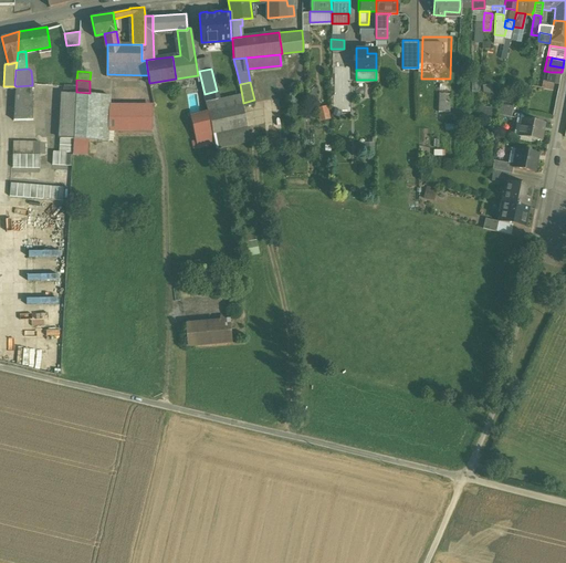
[(449,108),(449,82),(437,82),(437,108),(449,108)]
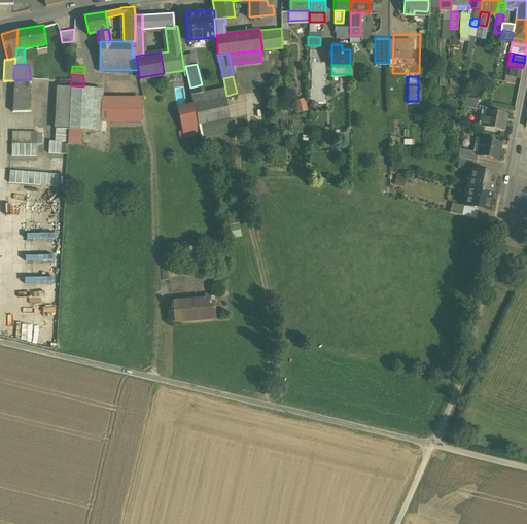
[(30,79),(14,80),(13,89),(30,88),(30,80),(30,79)]
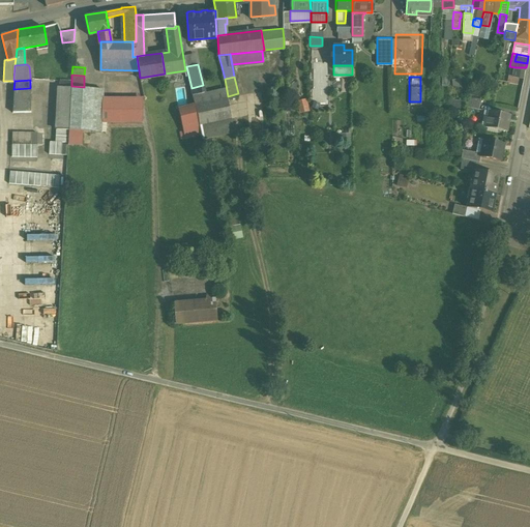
[(71,86),(59,85),(57,127),(68,128),(71,86)]
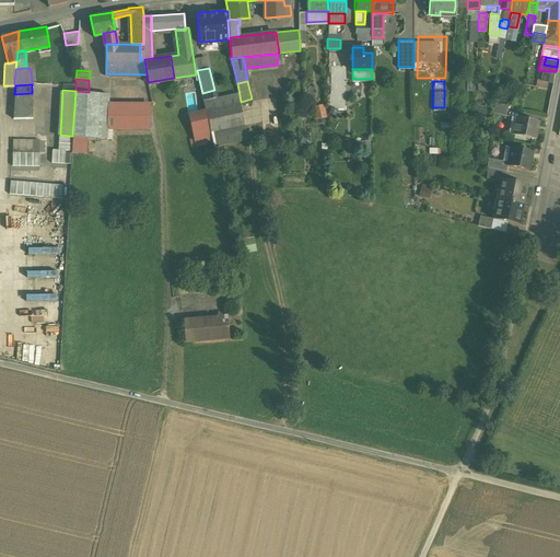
[(214,90),(202,93),(203,100),(216,97),(214,90)]
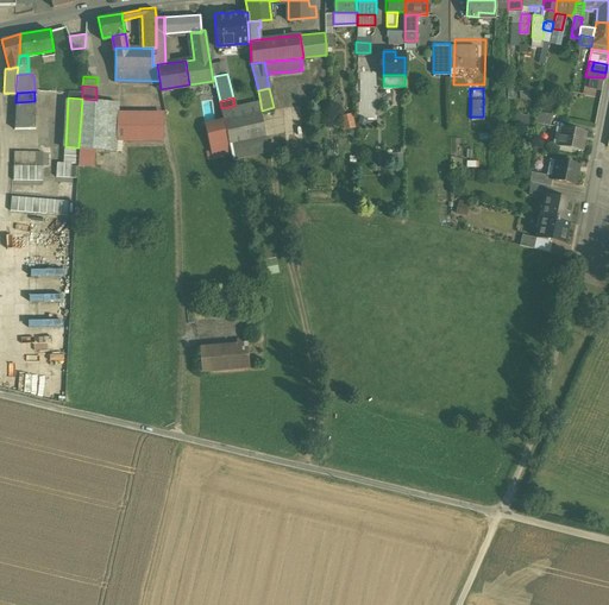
[(96,100),(82,99),(79,147),(117,150),(117,137),(118,113),(119,101),(96,100)]
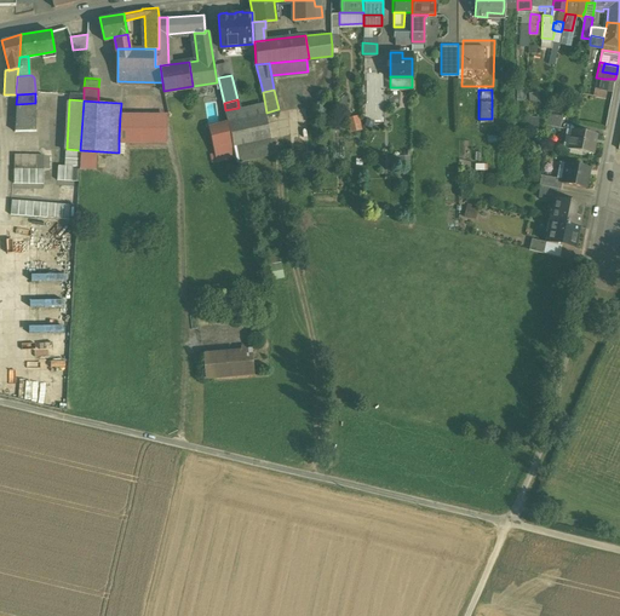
[(239,108),(225,110),(228,121),(233,145),(270,137),(262,102),(239,108)]
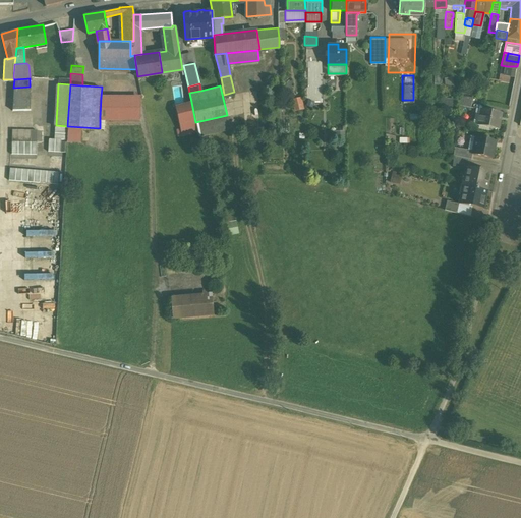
[(30,87),(13,88),(12,109),(31,108),(30,87)]
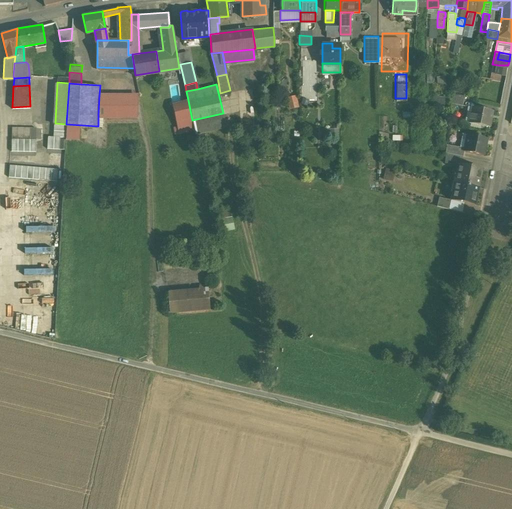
[(465,92),(451,89),(451,95),(463,98),(465,92)]
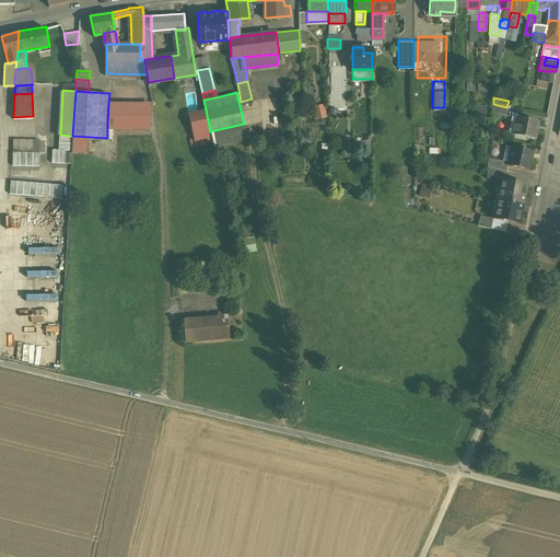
[(323,101),(312,104),(316,117),(326,114),(323,101)]
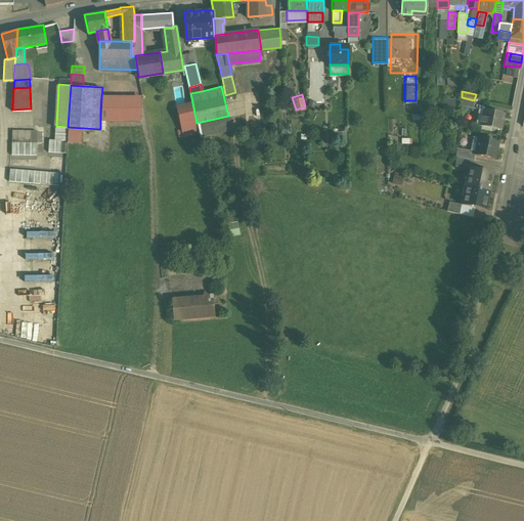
[(141,97),(101,97),(100,118),(141,118),(141,97)]
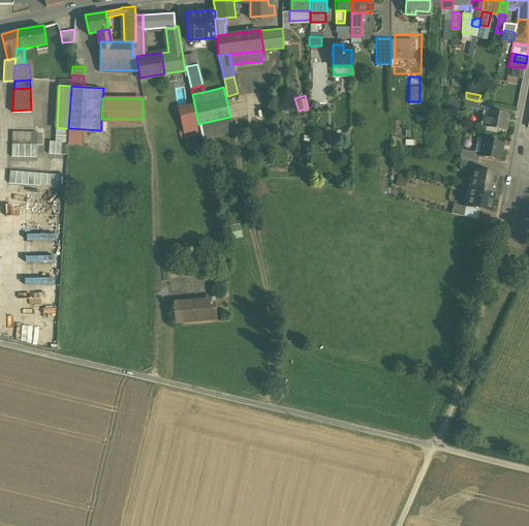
[(478,101),(466,98),(465,105),(477,107),(478,101)]
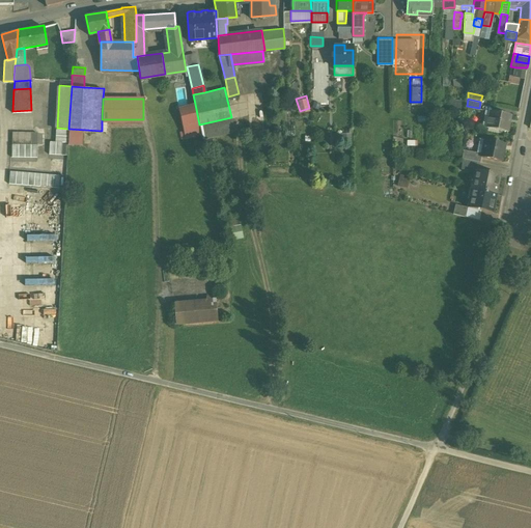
[(195,104),(178,108),(185,137),(201,133),(199,124),(195,104)]
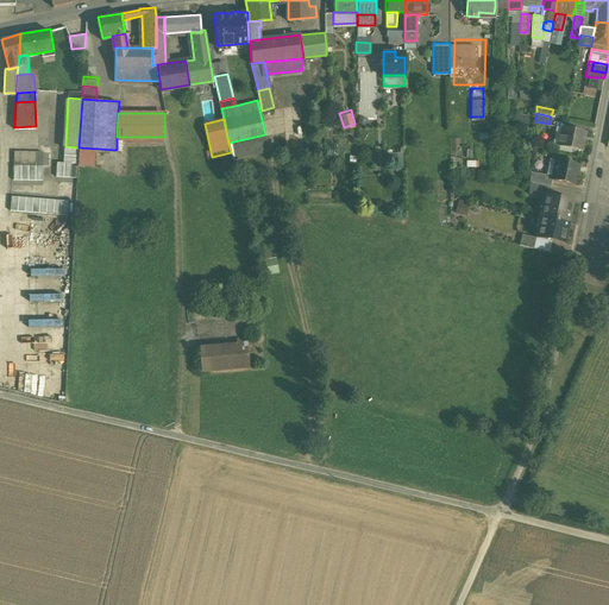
[(586,130),(563,126),(559,144),(583,149),(586,130)]
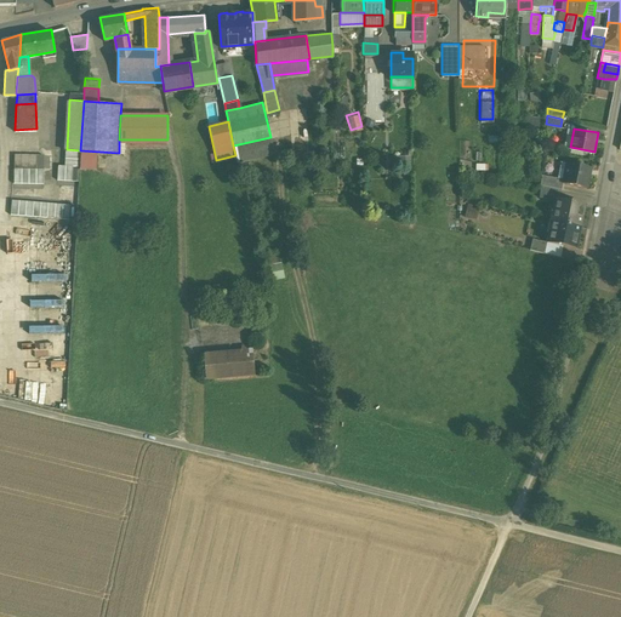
[(478,137),(478,164),(491,164),(491,137),(478,137)]
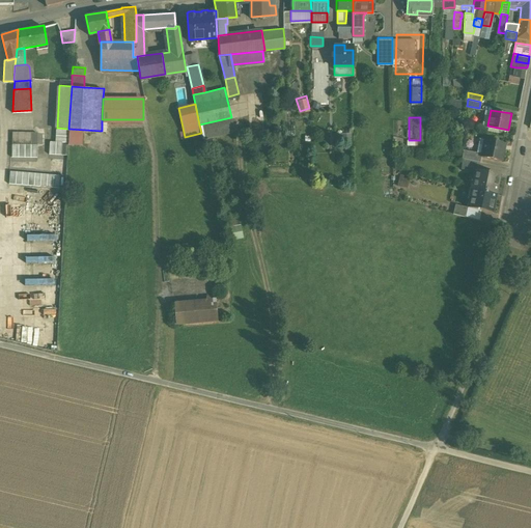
[(57,128),(54,128),(53,140),(60,140),(68,140),(68,129),(57,128)]
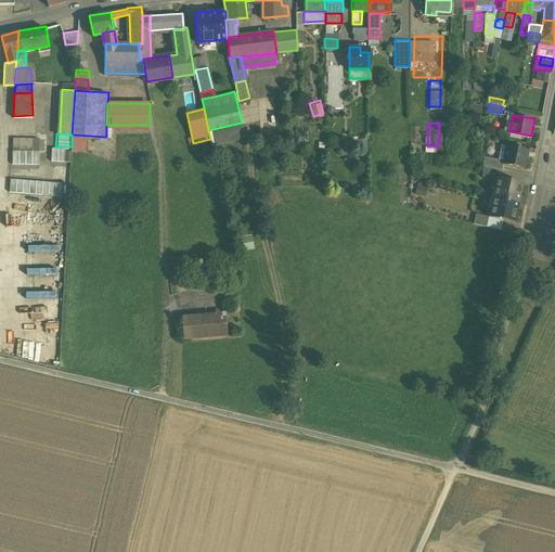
[(528,148),(511,144),(507,164),(525,167),(528,148)]
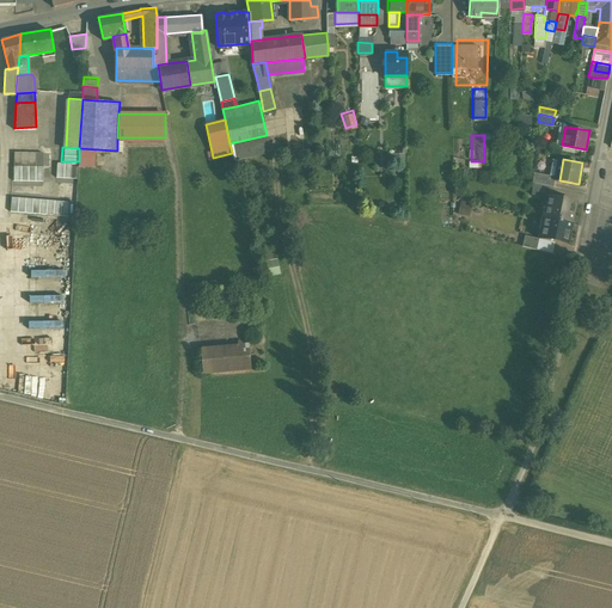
[(68,176),(69,161),(61,161),(54,160),(54,174),(68,176)]
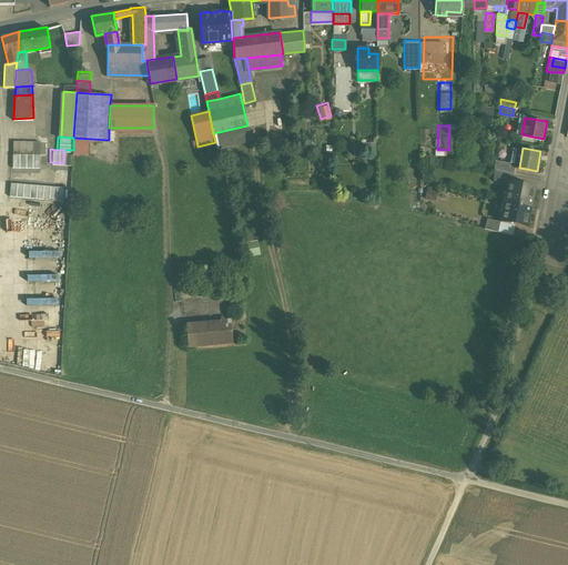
[(510,161),(495,158),(495,168),(510,171),(514,172),(515,167),(516,162),(510,161)]
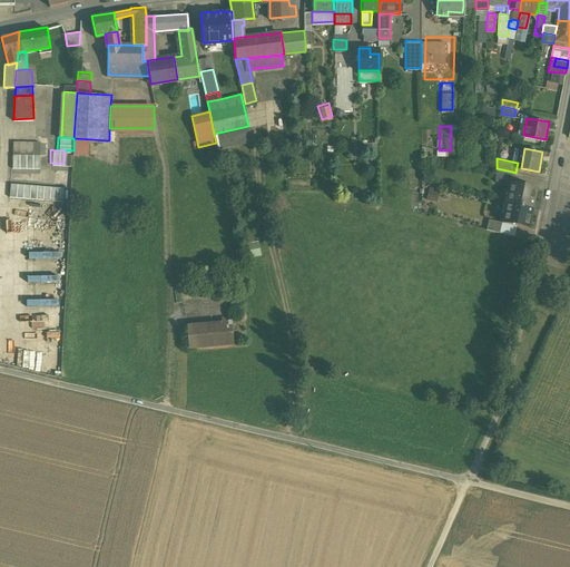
[(512,172),(497,168),(495,181),(510,184),(510,183),(512,172)]
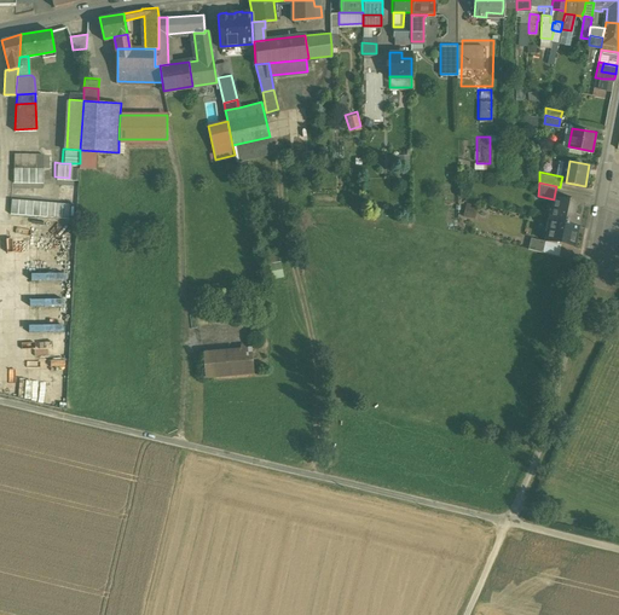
[(583,203),(554,198),(554,199),(550,219),(578,224),(583,203)]
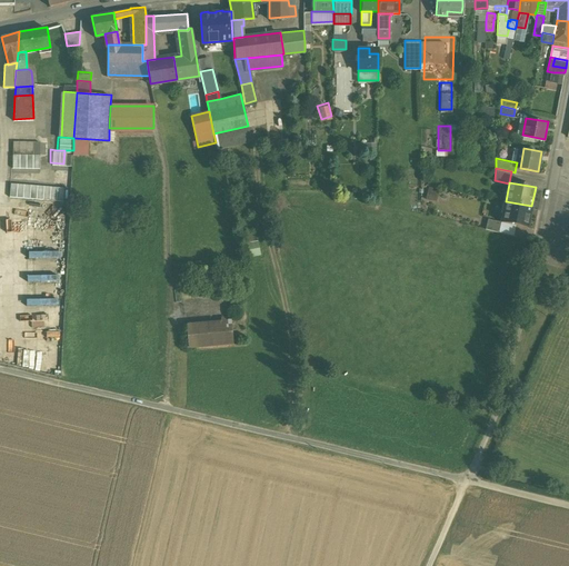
[(436,198),(438,189),(427,187),(425,196),(436,198)]
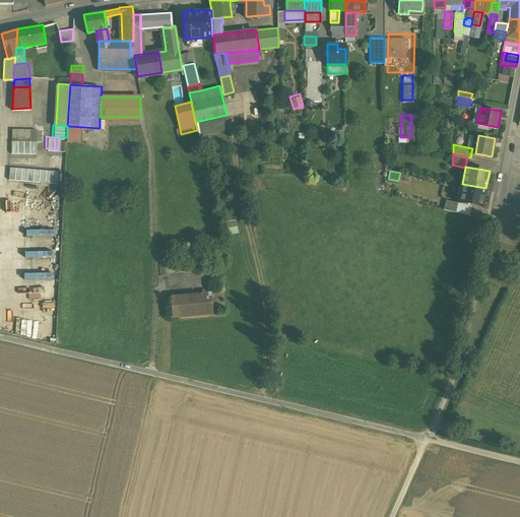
[(485,188),(462,184),(458,201),(458,202),(481,206),(485,188)]
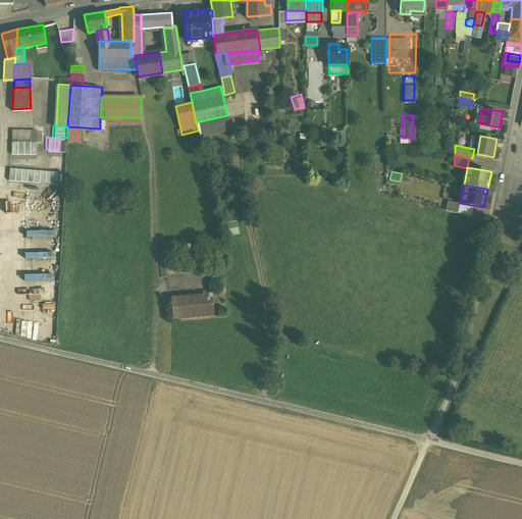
[(460,202),(449,200),(446,208),(458,211),(460,203),(460,202)]
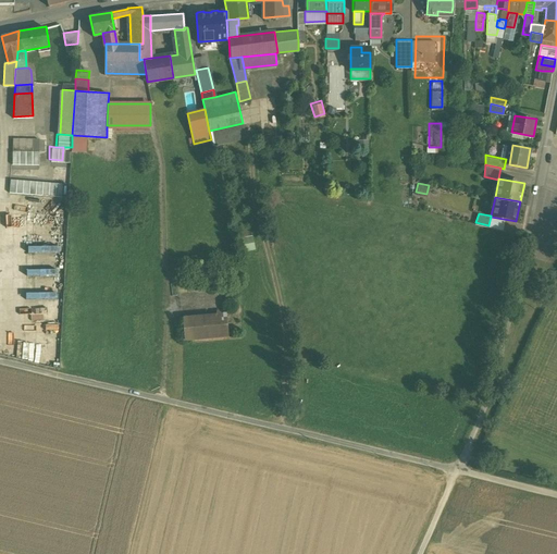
[(236,226),(239,235),(248,233),(245,223),(236,226)]
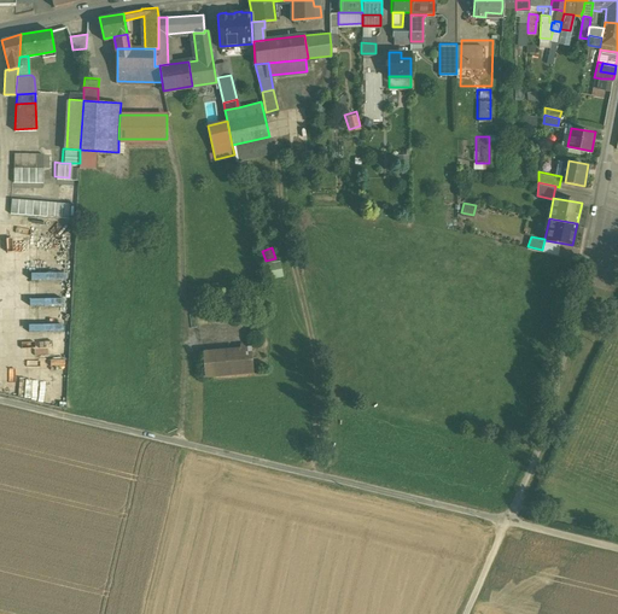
[(269,259),(269,275),(280,275),(279,259),(269,259)]
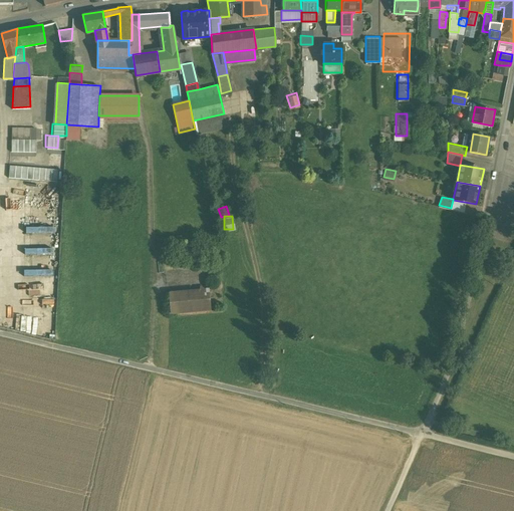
[(22,226),(22,230),(33,230),(33,233),(51,233),(51,225),(22,226)]
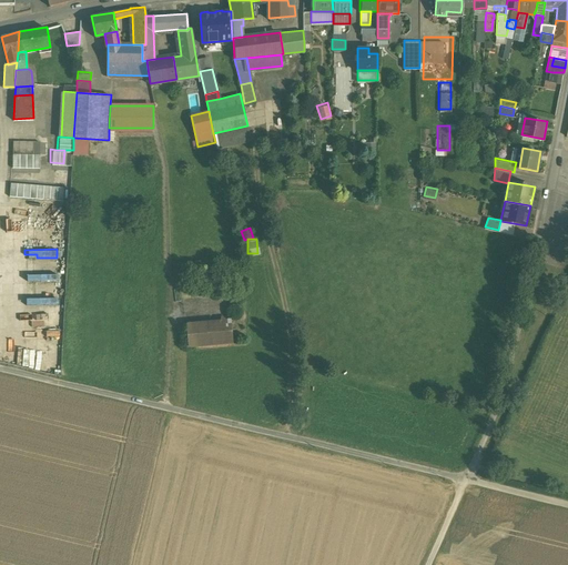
[(58,276),(58,260),(39,261),(39,262),(30,262),(31,278),(58,276)]
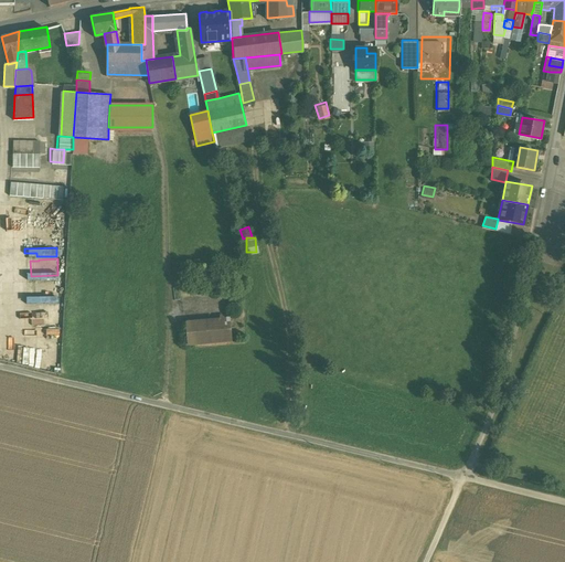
[(241,316),(185,321),(188,343),(243,339),(241,316)]
